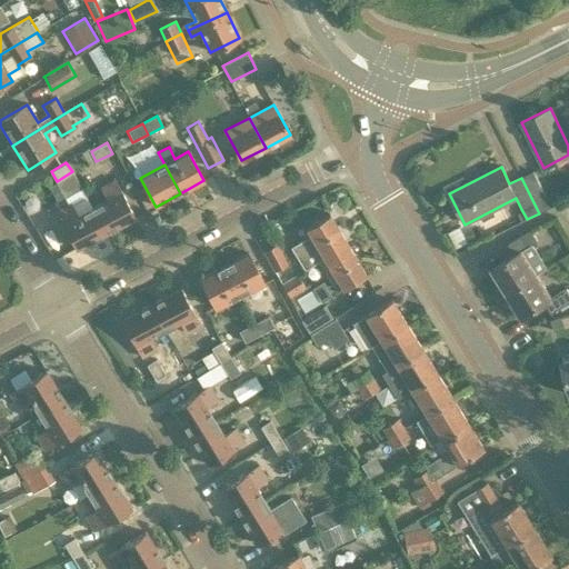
[(533,171),(521,178),(539,213),(556,205),(550,193),(546,196),(533,171)]
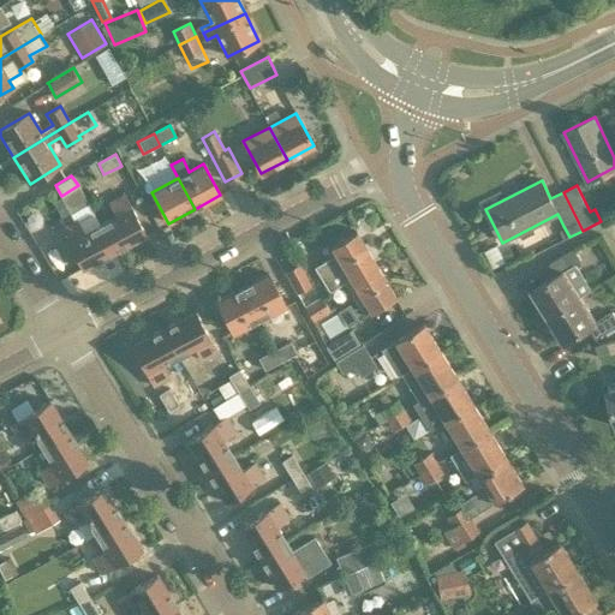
[(99,225),(114,251),(145,234),(124,195),(108,203),(115,215),(99,225)]
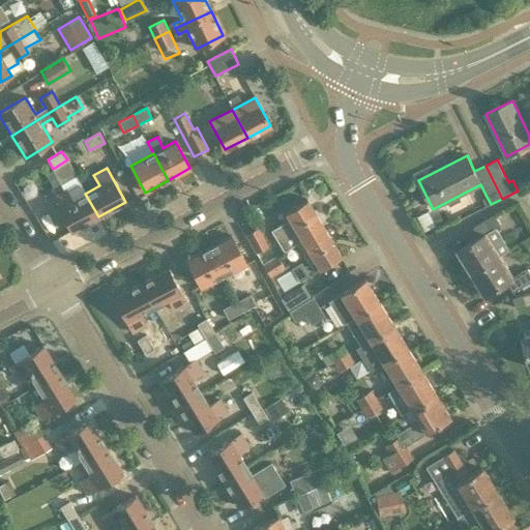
[(70,232),(98,216),(85,194),(71,201),(65,190),(53,198),(70,232)]
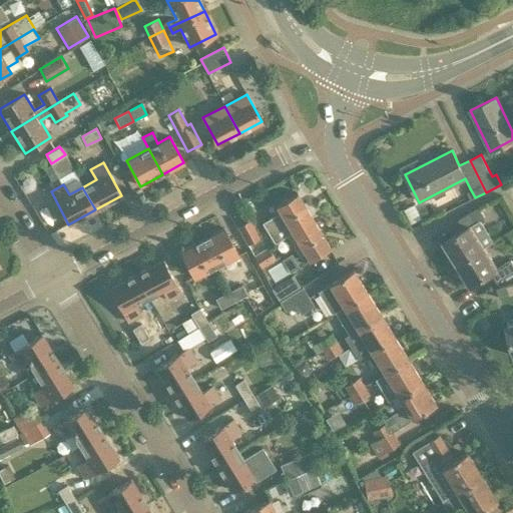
[(287,235),(313,219),(297,192),(276,204),(282,214),(279,216),(277,213),(262,222),(275,242),(287,235)]
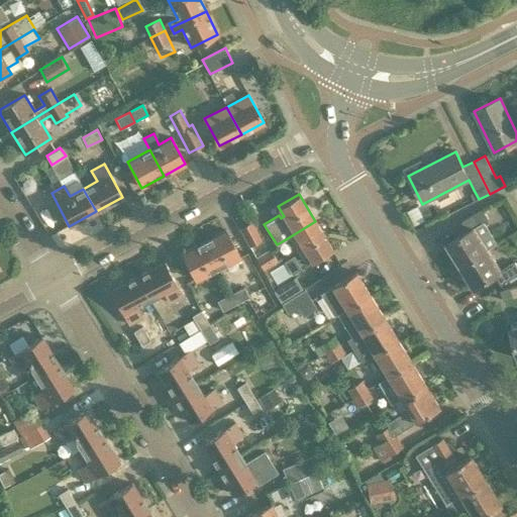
[(459,264),(460,267),(487,249),(496,244),(483,223),(488,220),(482,210),(461,222),(468,232),(447,244),(453,253),(449,255),(455,266),(459,264)]
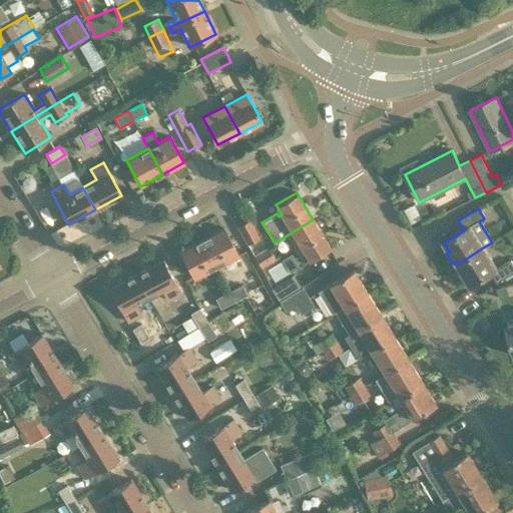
[(246,244),(260,237),(249,219),(236,226),(246,244)]
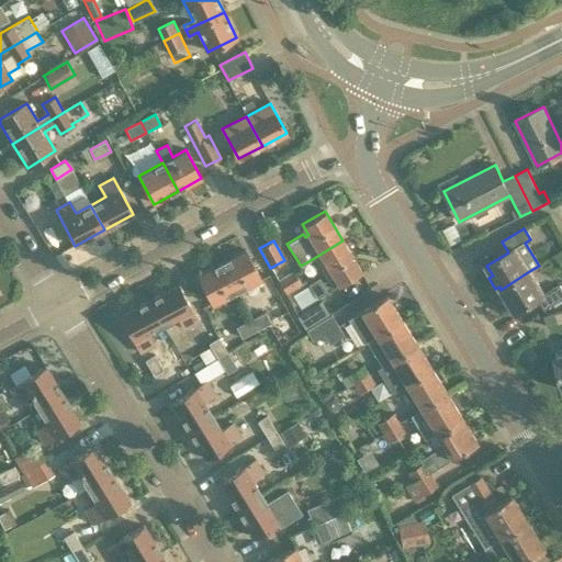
[(361,270),(343,240),(314,258),(326,277),(332,273),(338,284),(361,270)]
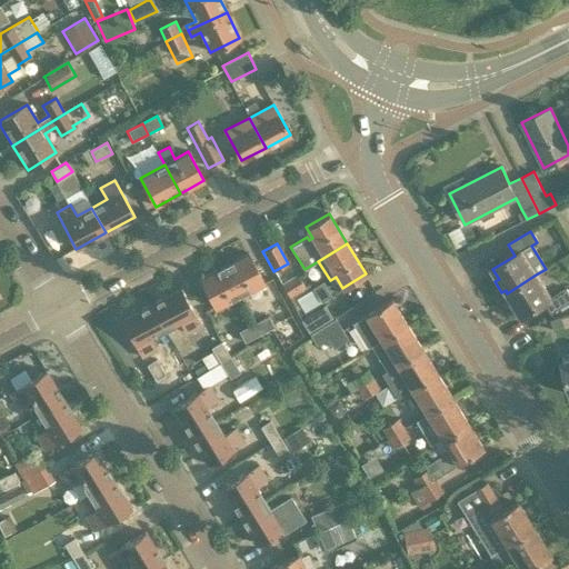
[(225,266),(239,296),(243,303),(268,290),(263,282),(248,253),(225,266)]
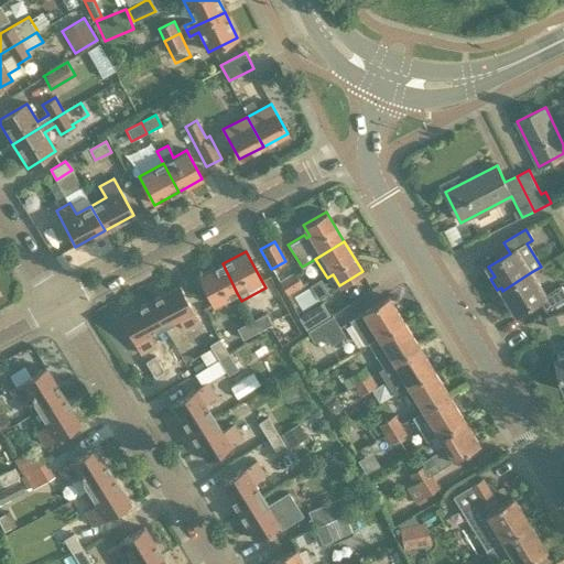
[(213,305),(237,293),(223,263),(198,277),(213,305)]
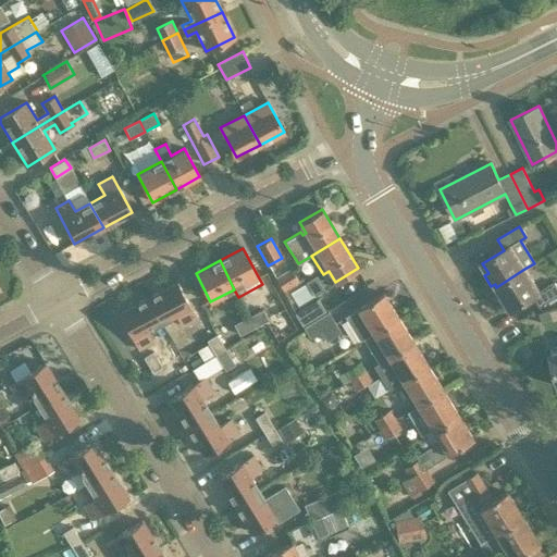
[(289,269),(275,277),(283,289),(297,281),(289,269)]
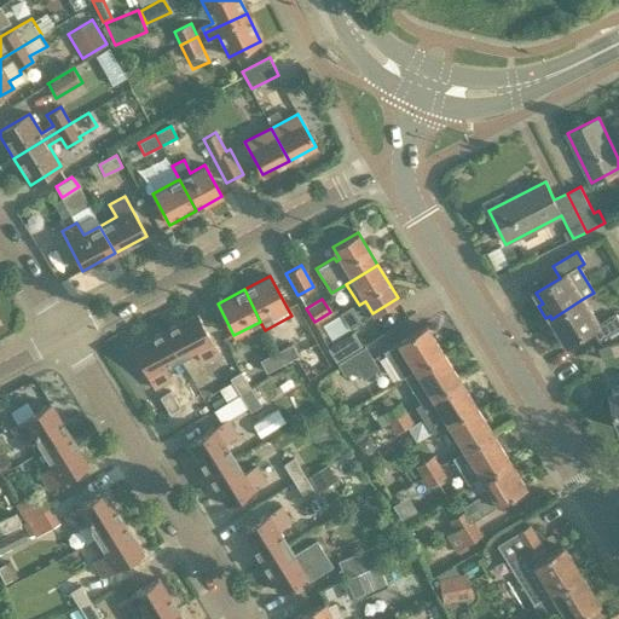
[(599,324),(583,299),(551,319),(557,329),(554,331),(561,345),(565,342),(567,345),(591,329),(599,341),(618,328),(618,320),(615,314),(599,324)]
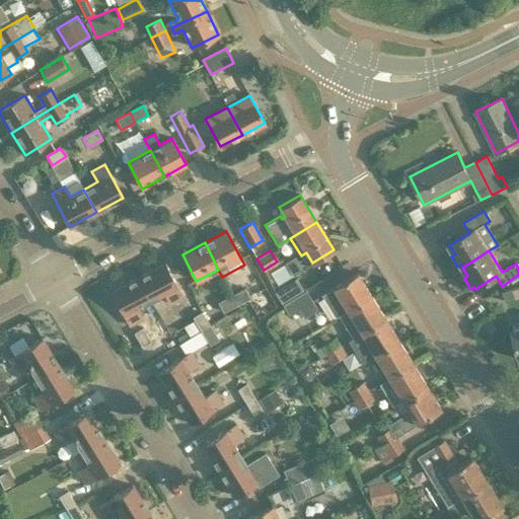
[(138,277),(150,300),(164,293),(170,303),(182,297),(164,263),(138,277)]
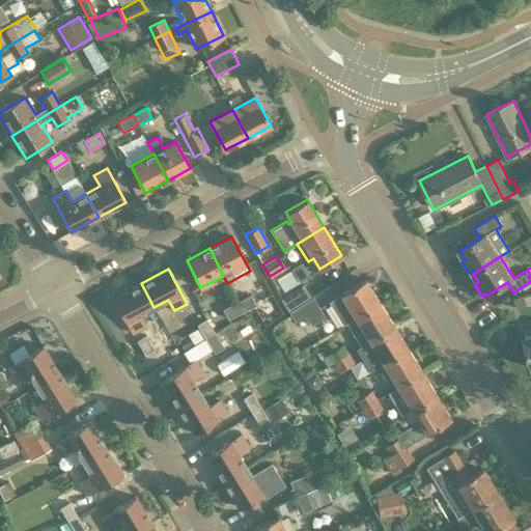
[(356,316),(380,301),(366,278),(341,294),(356,316)]
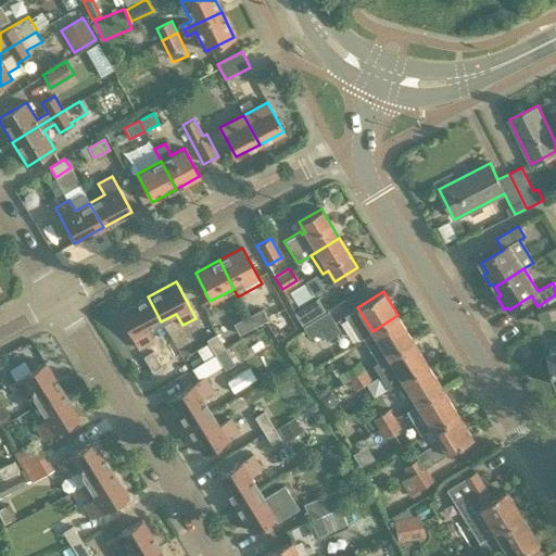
[(148,329),(161,321),(148,297),(118,313),(138,349),(153,340),(148,329)]
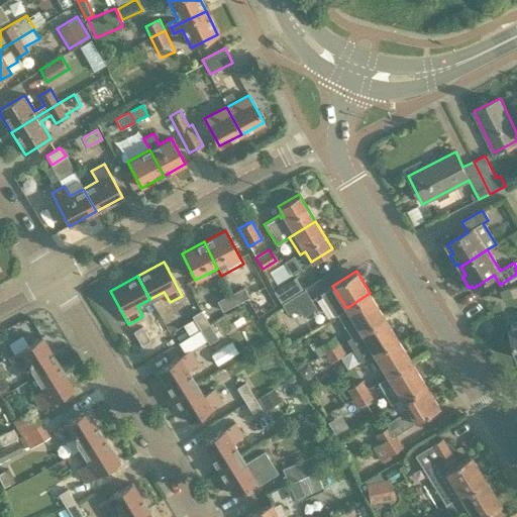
[(280,302),(302,288),(295,277),(273,291),(280,302)]
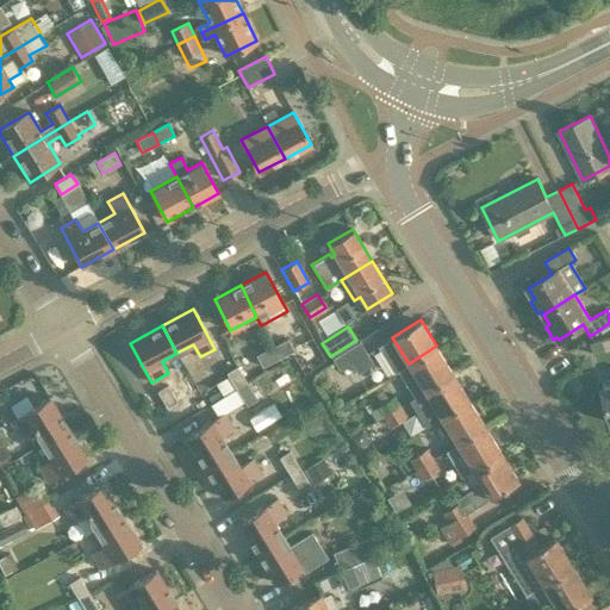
[(286,337),(271,344),(278,359),(293,350),(286,337)]
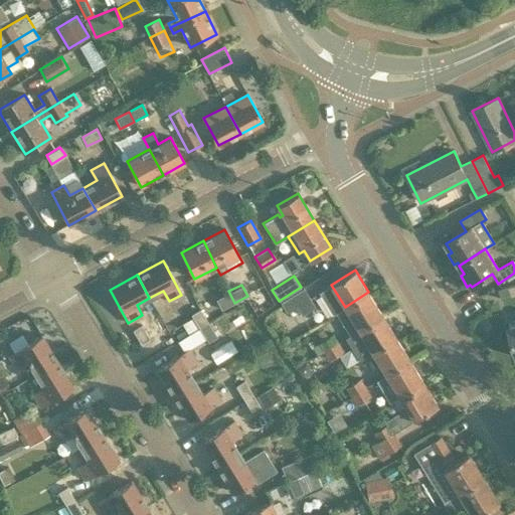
[(501,300),(514,296),(514,285),(498,290),(501,300)]
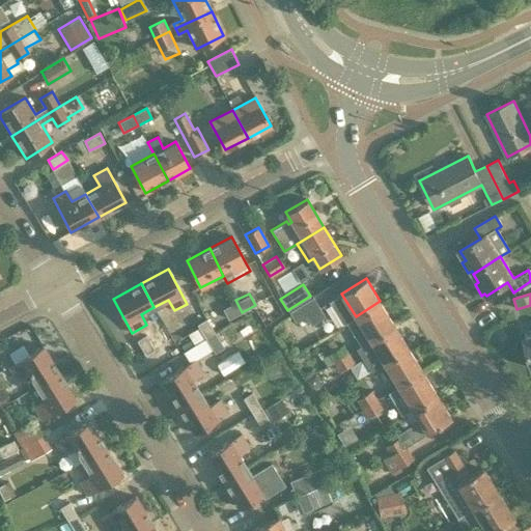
[(313,298),(289,312),(296,323),(305,316),(309,326),(325,316),(313,298)]
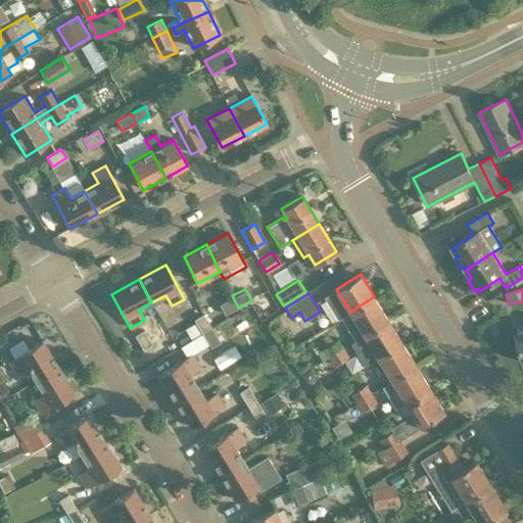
[(225,314),(238,307),(232,295),(219,302),(225,314)]
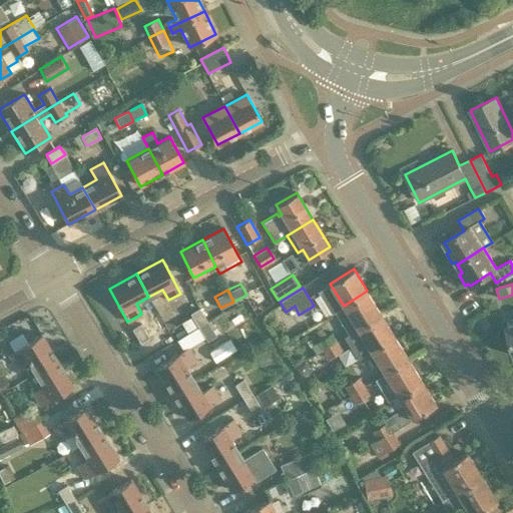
[(336,311),(349,333),(381,313),(367,291),(344,306),(336,311)]
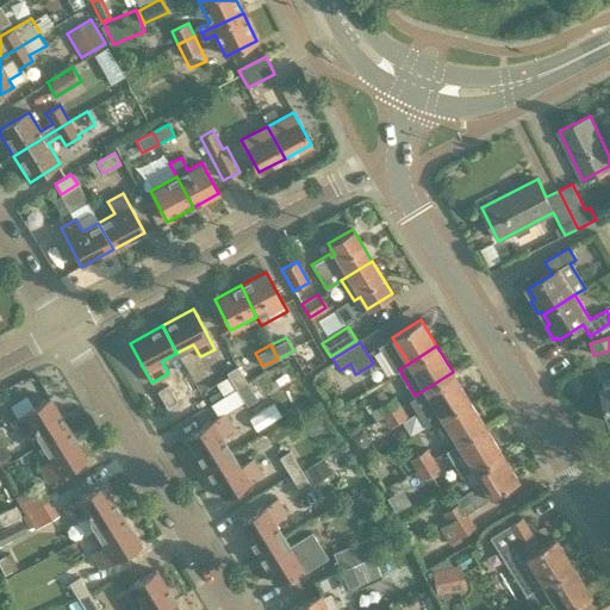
[(236,388),(246,383),(236,366),(225,372),(236,388)]
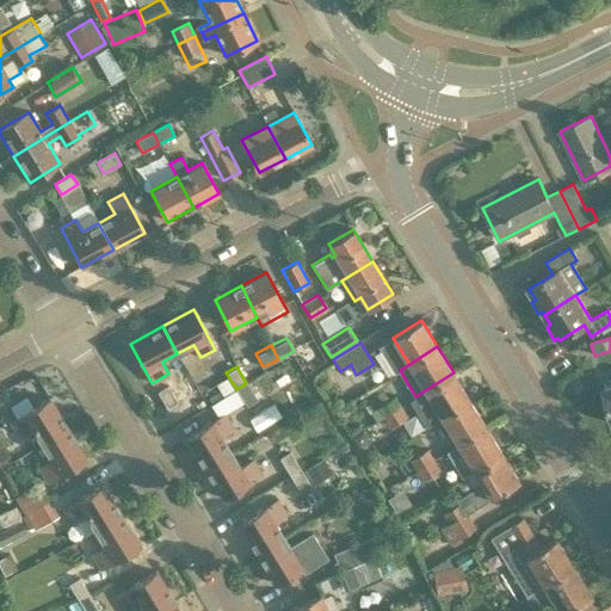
[(425,427),(442,417),(469,400),(454,372),(415,396),(409,401),(425,427)]
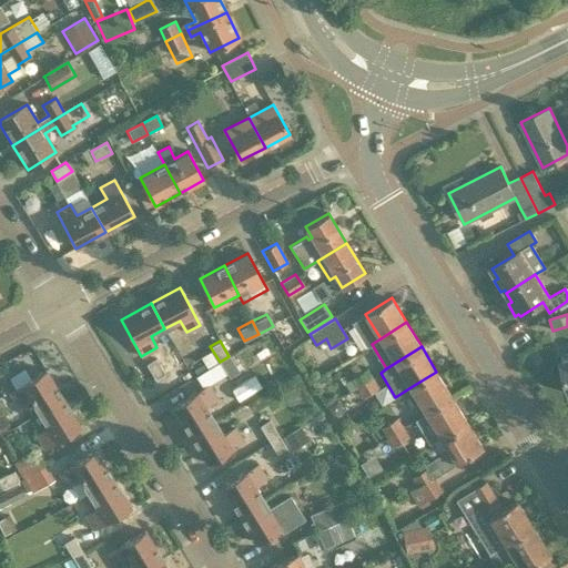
[(229,356),(220,362),(229,377),(239,372),(229,356)]
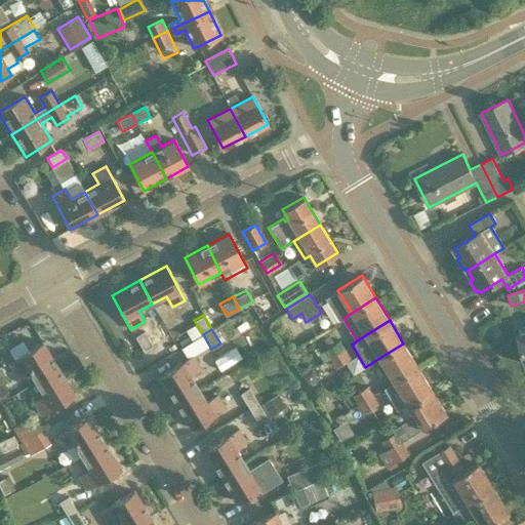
[(144,351),(153,346),(144,331),(134,336),(144,351)]
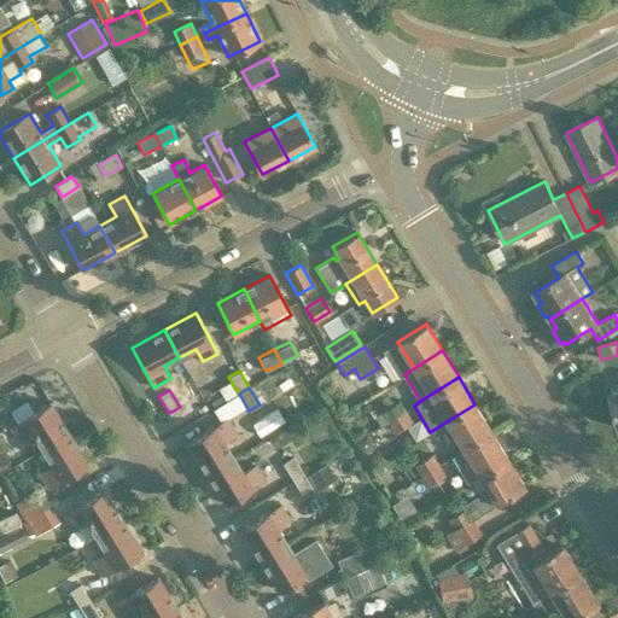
[(42,450),(69,433),(50,402),(11,425),(21,442),(33,435),(42,450)]
